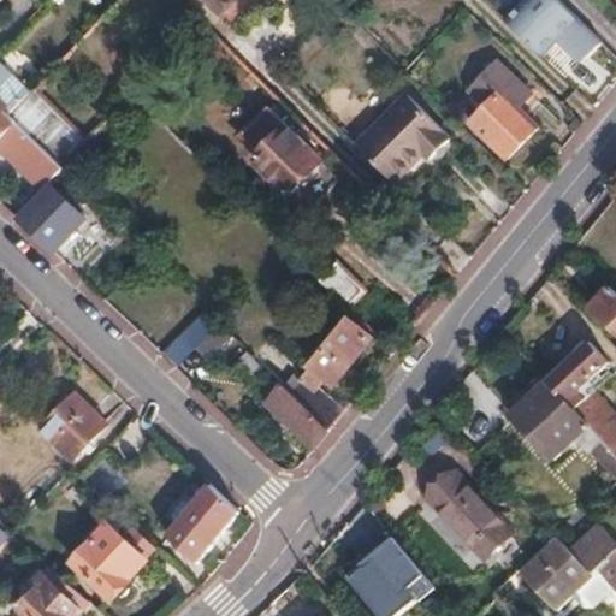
[(206,0),(221,15),(236,0),(206,0)]
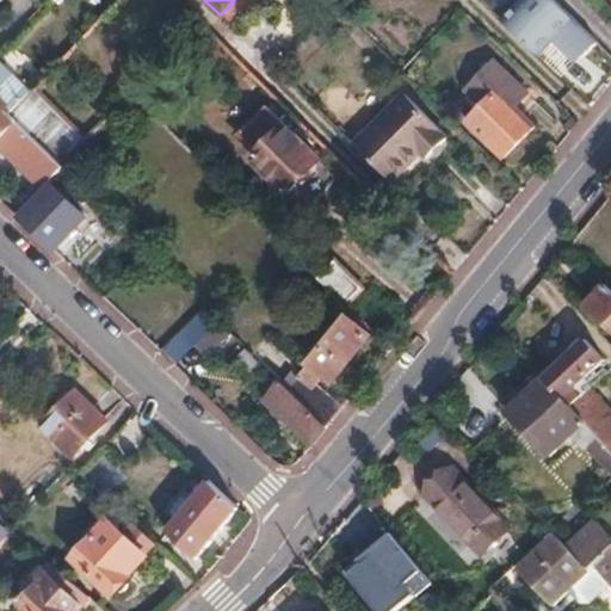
[(487,0),(486,1),(503,18),(518,0),(487,0)]
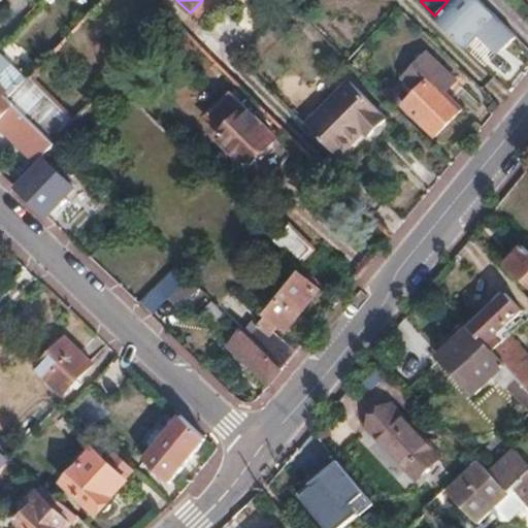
[(448,0),(434,15),(465,46),(480,31),(491,43),(494,39),(502,47),(515,35),(495,14),(480,0),(448,0)]
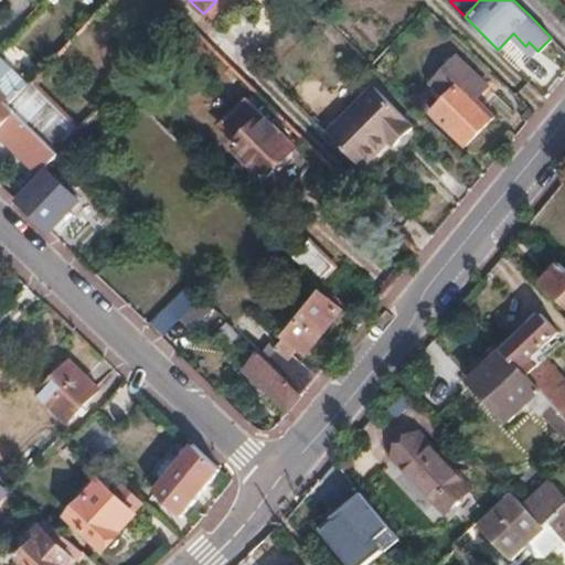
[(448,95),(433,112),(466,144),(493,117),(482,106),(494,94),(462,62),(439,85),(448,95)]
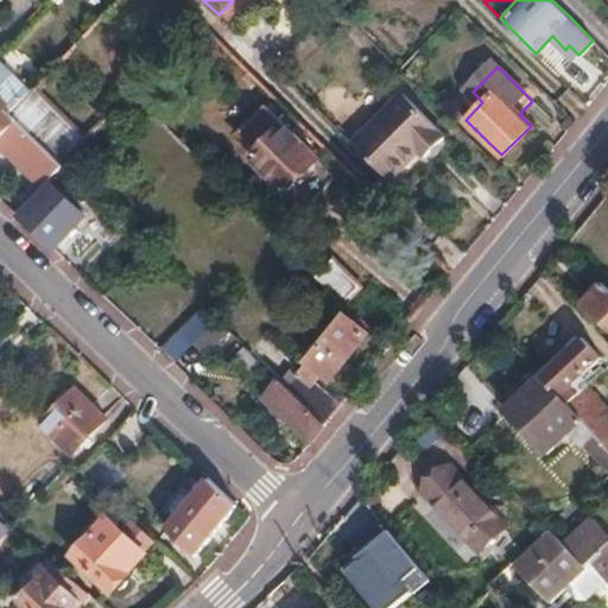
[(0,143),(43,185),(64,165),(62,162),(11,113),(26,96),(0,71),(0,143)]
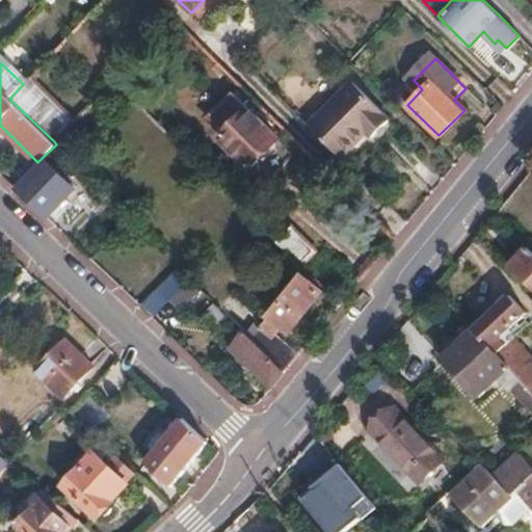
[(354,80),(309,125),(341,157),(367,131),(373,136),(390,121),(383,114),(386,112),(354,80)]
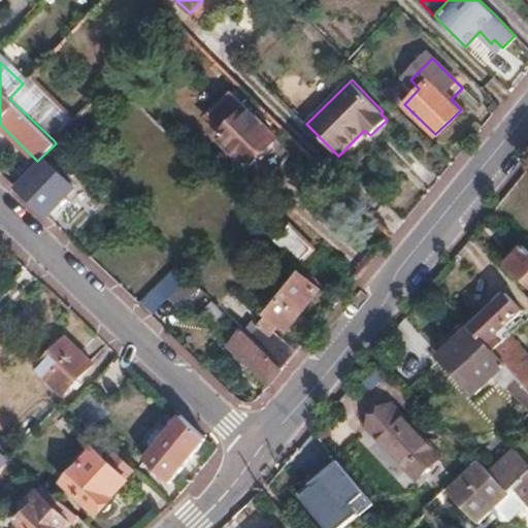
[(227,134),(221,140),(246,166),(264,149),(267,152),(275,143),(272,140),(275,137),(250,111),(245,117),(241,111),(223,130),(227,134)]
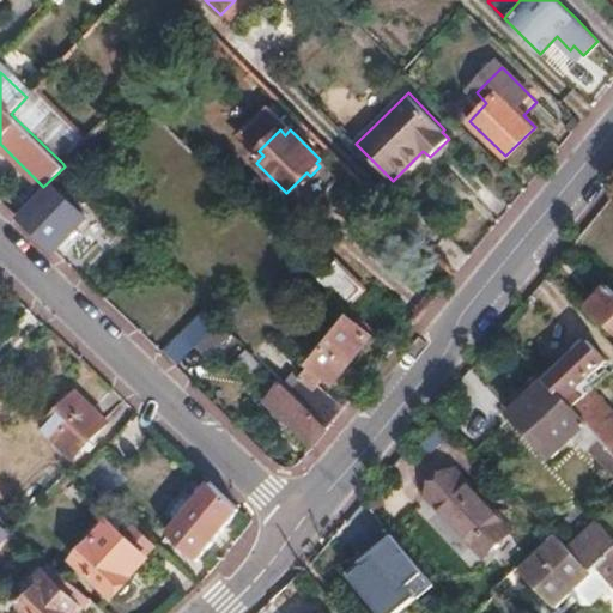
[(53,184),(20,217),(55,250),(87,218),(53,184)]
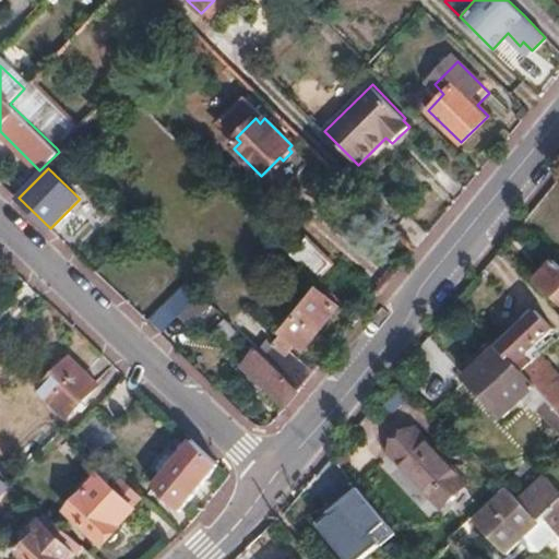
[(85,177),(79,183),(86,192),(93,185),(85,177)]
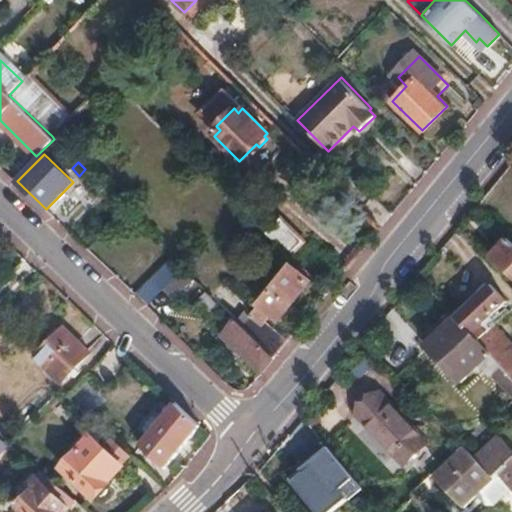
[(279,218),(265,232),(288,255),(302,242),(279,218)]
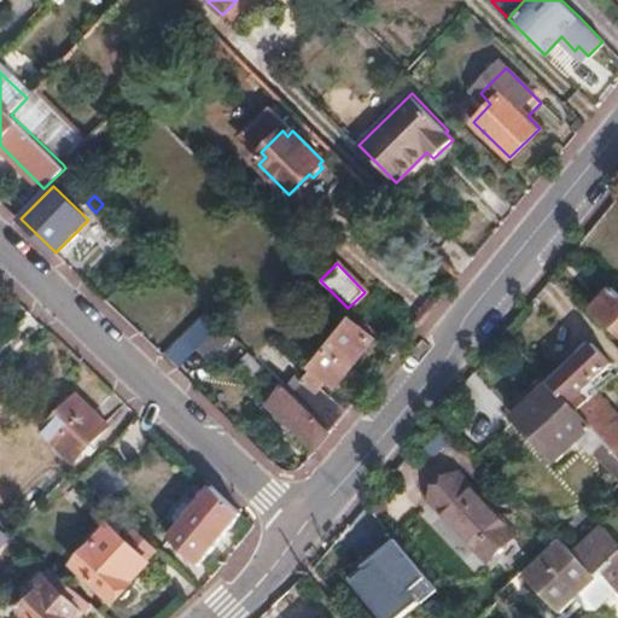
[(617,290),(614,286),(594,309),(617,330),(617,290)]
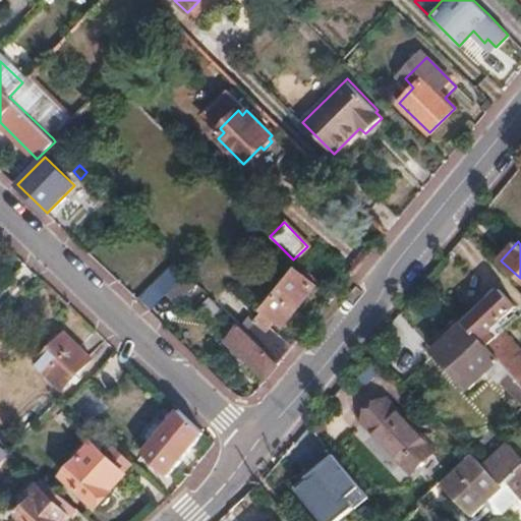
[(253,324),(245,331),(279,364),(292,347),(271,326),(276,320),(284,327),(315,285),(295,269),(253,324)]
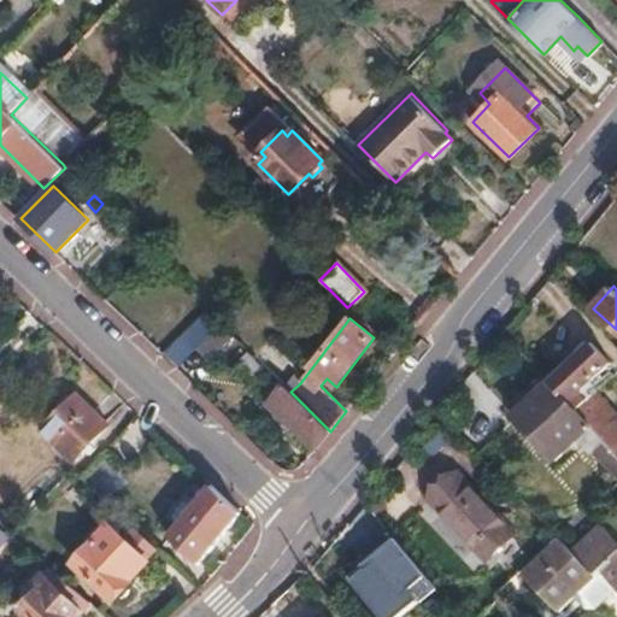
[(219,325),(195,350),(206,362),(231,338),(219,325)]
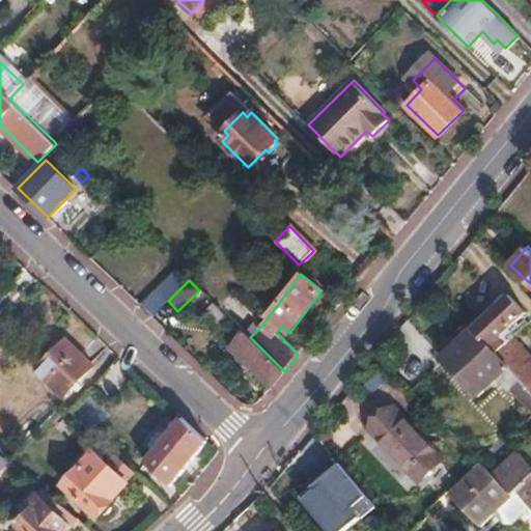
[(510,295),(474,328),(509,367),(515,373),(530,389),(530,359),(512,339),(518,333),(510,326),(526,311),(510,295)]
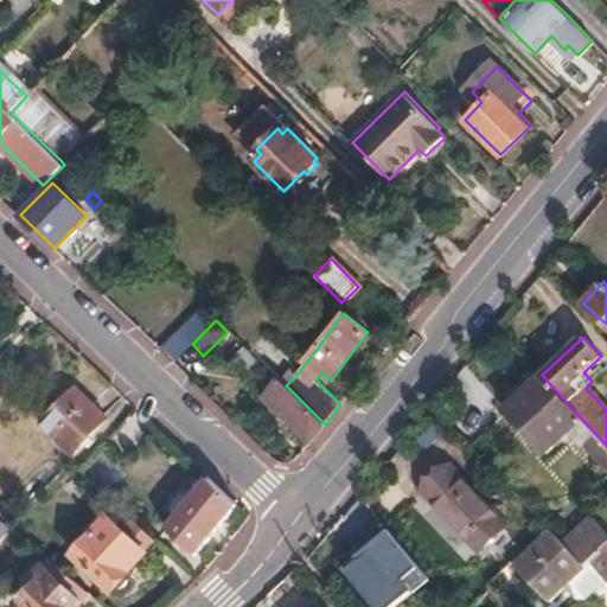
[(246,345),(235,356),(248,370),(260,359),(246,345)]
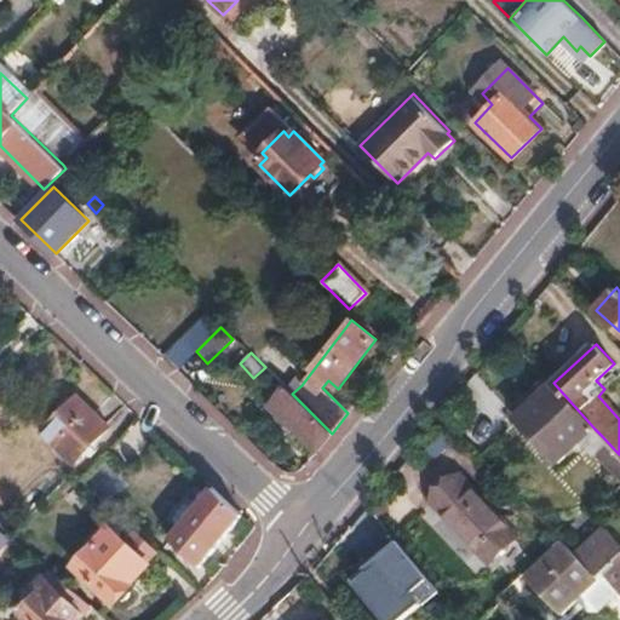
[(554,383),(517,417),(560,461),(595,429),(554,383)]
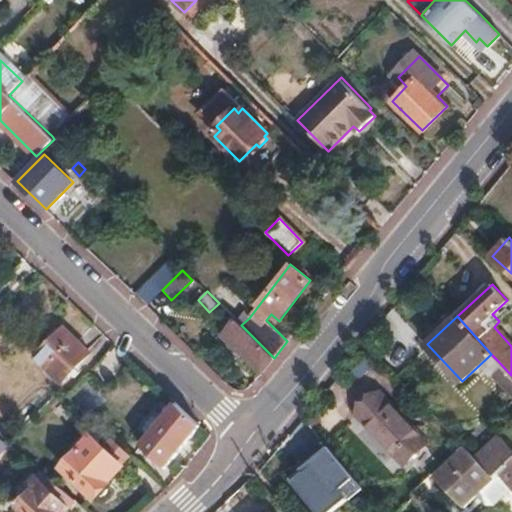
[(235,319),(222,333),(262,372),(274,358),(241,325),(235,319)]
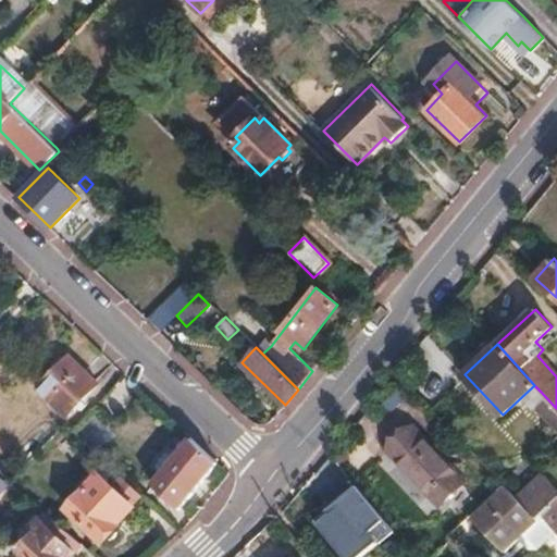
[(421,386),(438,403),(461,378),(430,349),(419,362),(432,375),(421,386)]
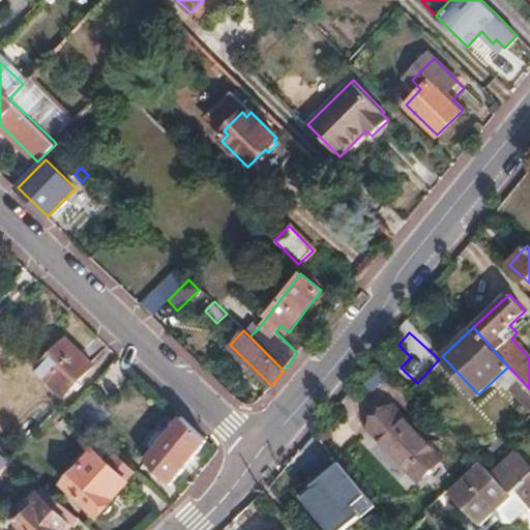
[(63,395),(93,364),(66,337),(35,369),(63,395)]
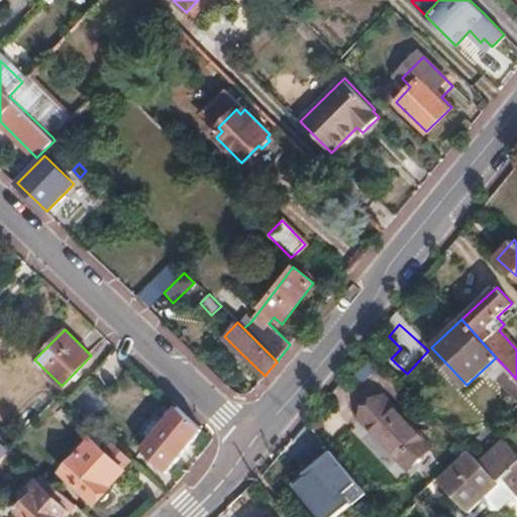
[(516,379),(502,364),(493,372),(516,398),(516,379)]
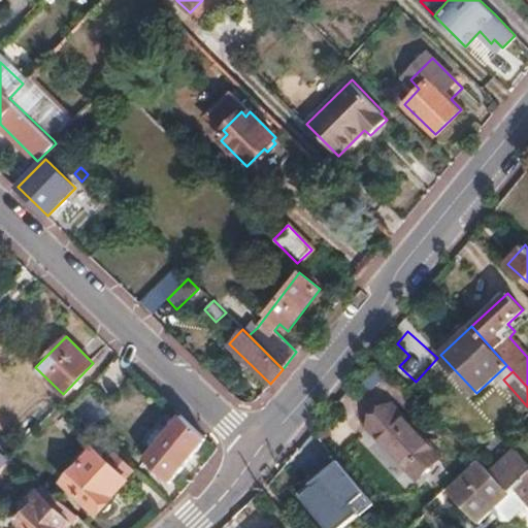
[(388,397),(363,420),(401,461),(426,438),(388,397)]
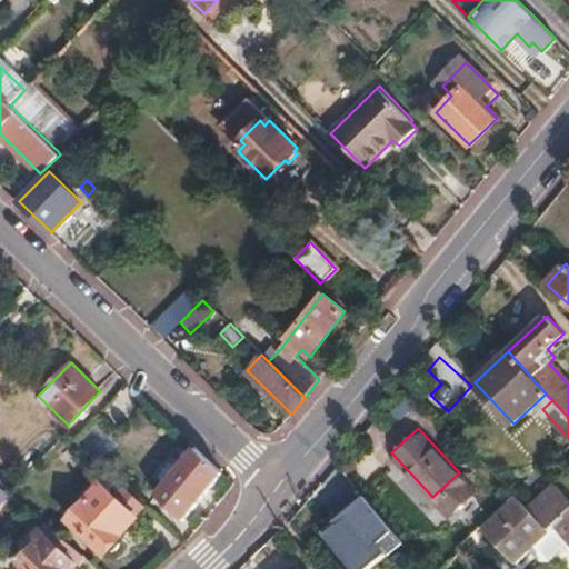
[(176,470),(201,496),(222,473),(196,448),(176,470)]
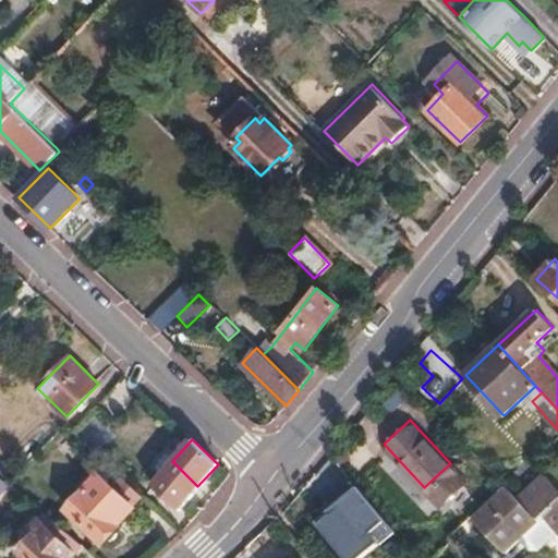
[(0,476),(9,485),(17,476),(0,460),(0,476)]
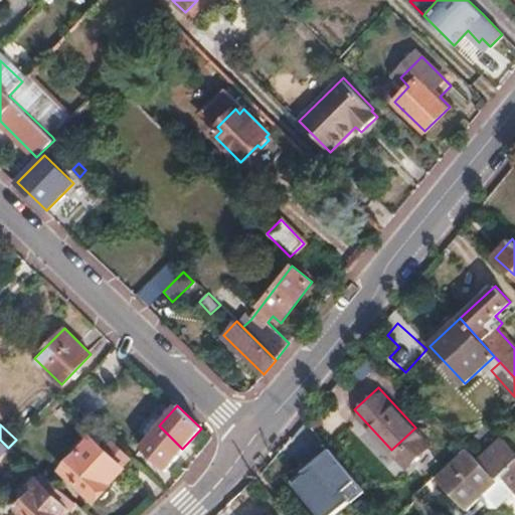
[(159,425),(149,437),(139,447),(163,469),(182,449),(159,425)]
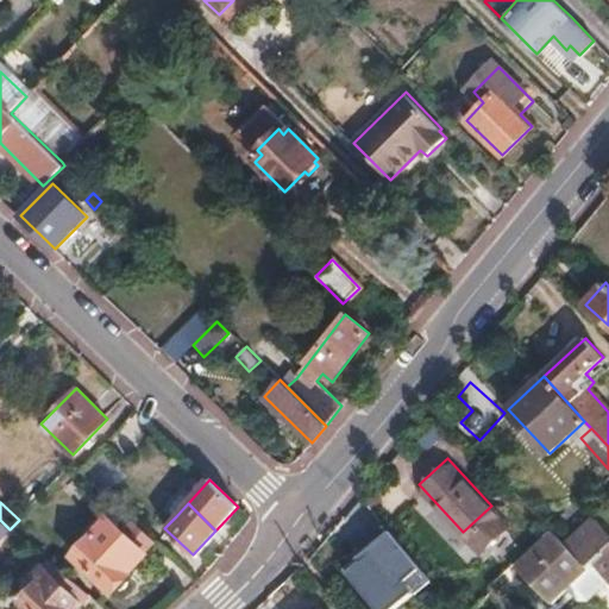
[(491,506),(463,532),(477,546),(504,520),(491,506)]
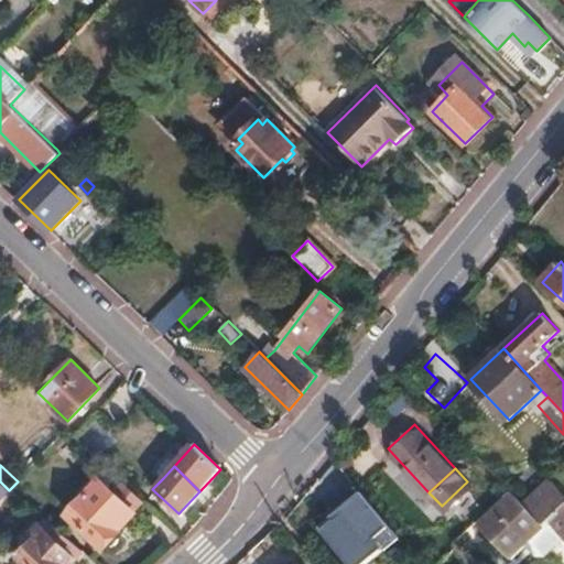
[(61,508),(105,551),(147,505),(115,476),(106,486),(93,475),(61,508)]
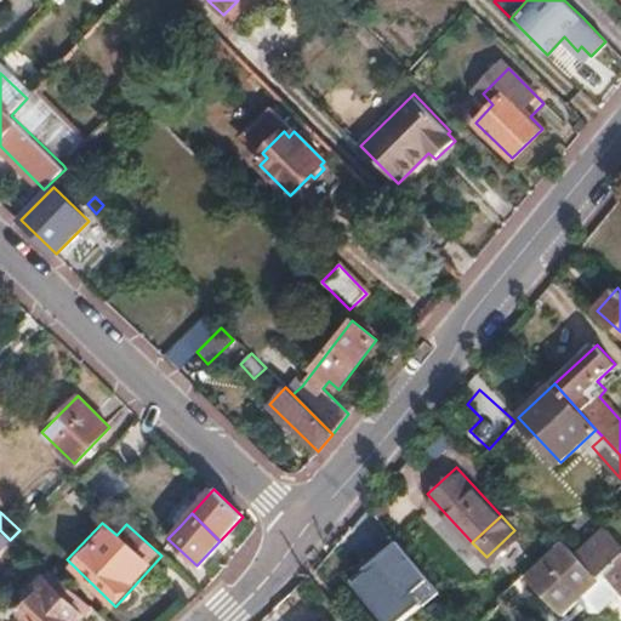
[(620,543),(605,527),(576,554),(598,579),(604,574),(620,557),(620,543)]
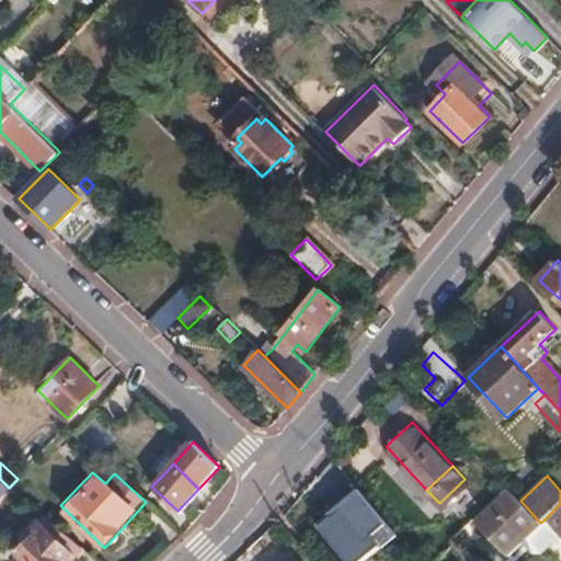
[(363,560),(395,534),(355,489),(312,526),(343,560),(363,560)]
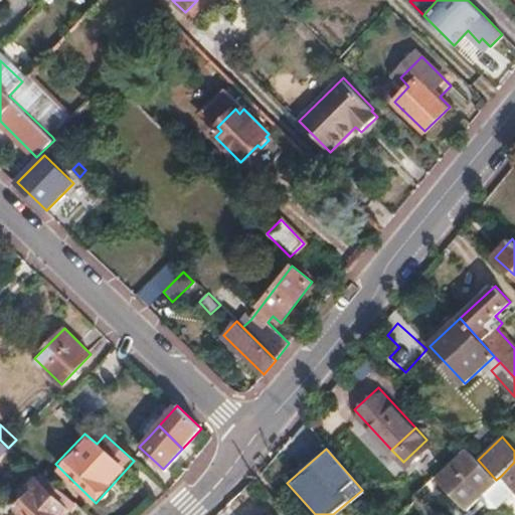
[(467,449),(435,479),(465,509),(496,480),(478,460),(467,449)]
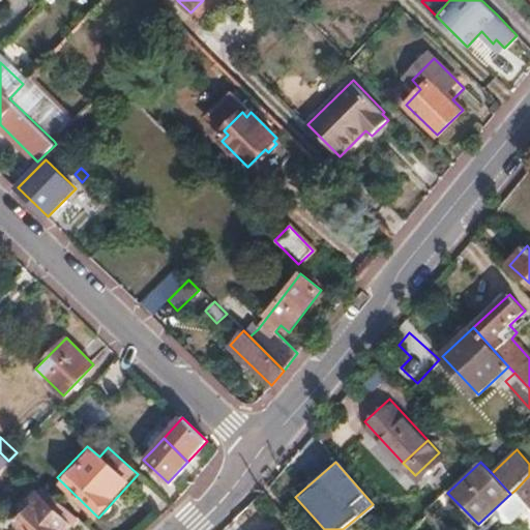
[(529,475),(516,490),(529,505),(529,475)]
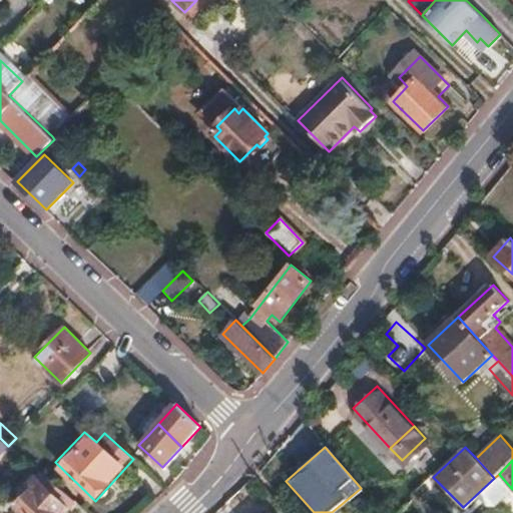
[(66,512),(74,504),(40,474),(28,489),(32,492),(17,508),(13,512),(66,512)]
